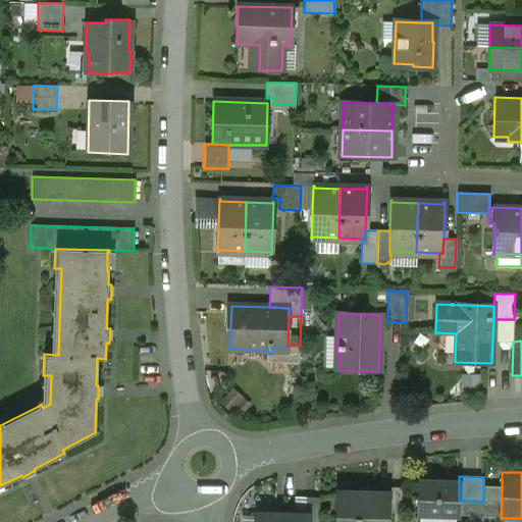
[(437,482),(418,481),(417,514),(468,516),(468,501),(459,501),(459,483),(451,483),(451,481),(437,481),(437,482)]
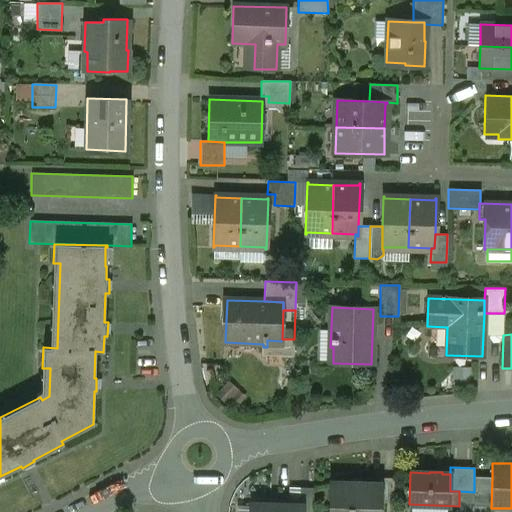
[(492,478),(474,477),(474,492),(473,507),(491,508),(492,478)]
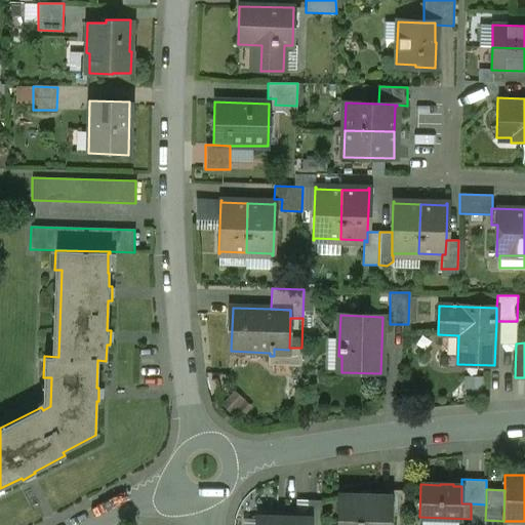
[(404,491),(389,490),(389,496),(390,496),(389,516),(403,516),(404,491)]
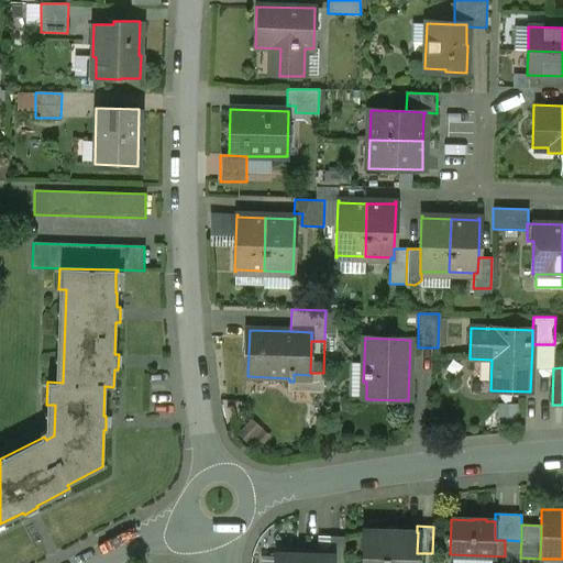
[(417,532),(363,531),(362,562),(417,562),(417,553),(418,532),(417,532)]
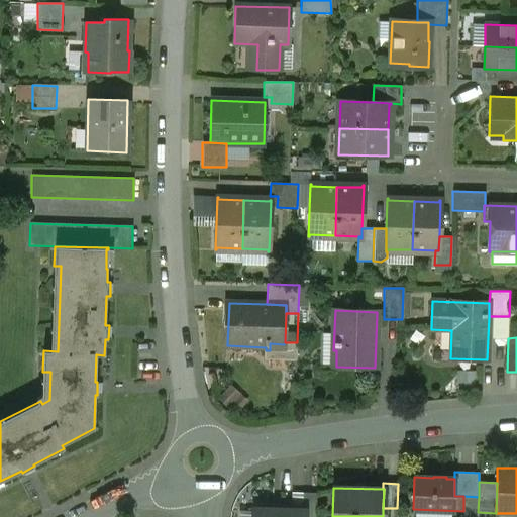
[(315,516),(317,493),(303,493),(303,510),(304,511),(303,516),(315,516)]
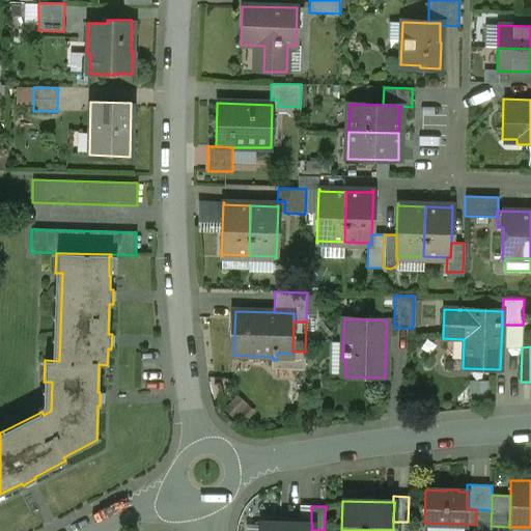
[(492,510),(476,509),(476,525),(475,530),(490,530),(491,526),(492,510)]
